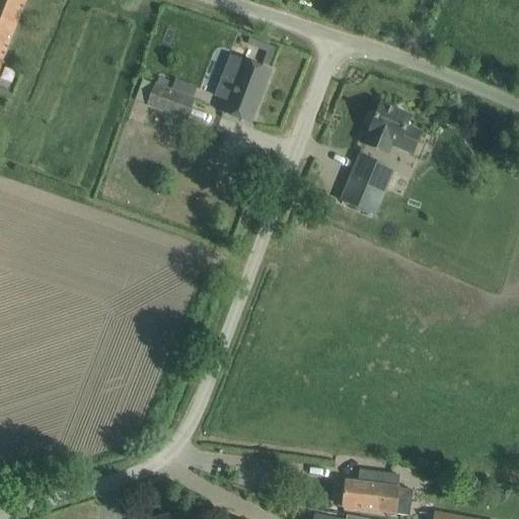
[(0,0),(0,65),(25,0),(0,0)]
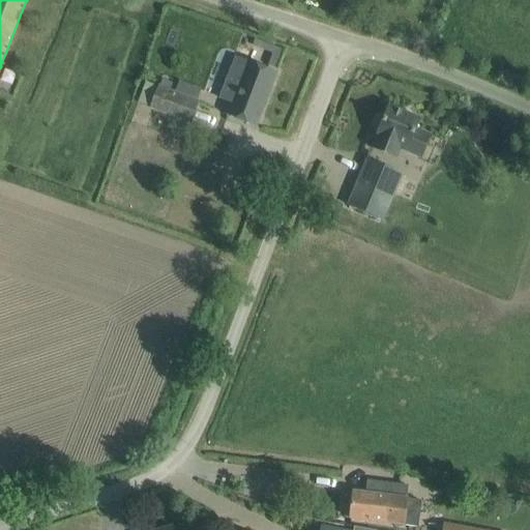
[(276,72),(247,61),(226,116),(256,126),(276,72)]
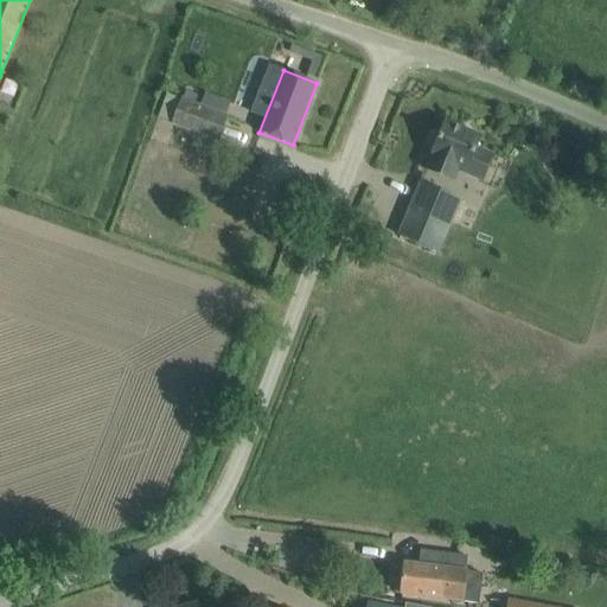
[(171,121),(170,123),(218,141),(227,116),(179,100),(178,103),(167,100),(161,117),(171,121)]
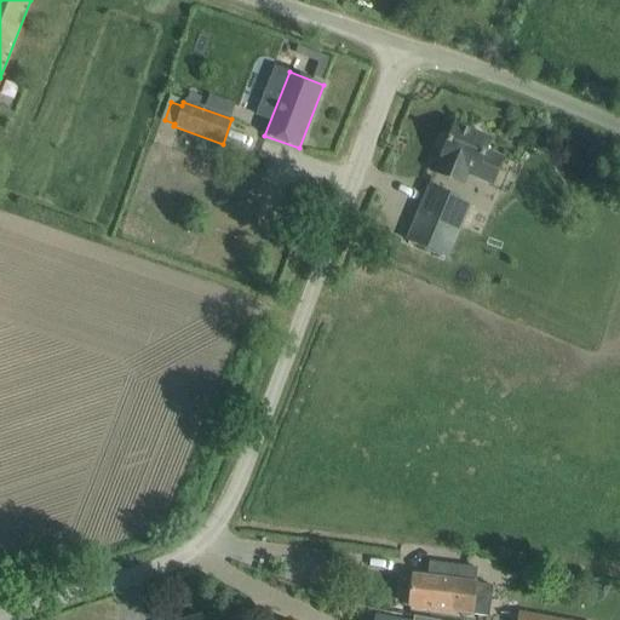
[(489,141),(487,139),(486,136),(477,132),(474,135),(454,126),(434,173),(463,185),(470,167),(476,170),(474,177),(493,184),(503,159),(486,151),(489,141)]
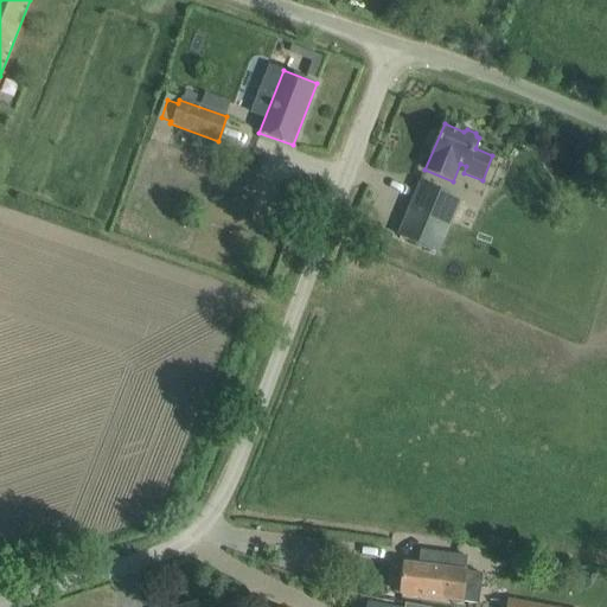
[(457,208),(459,199),(420,184),(398,236),(438,253),(447,229),(468,237),(477,216),(457,208)]
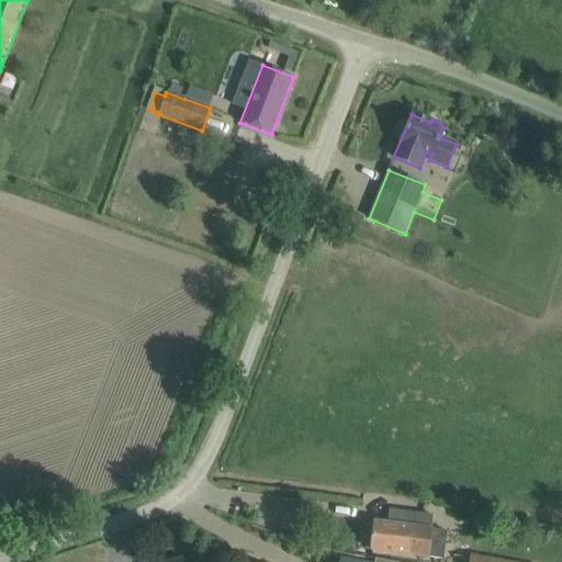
[(370,550),(440,559),(444,530),(430,528),(431,515),(389,509),(388,524),(374,521),(370,550)]
